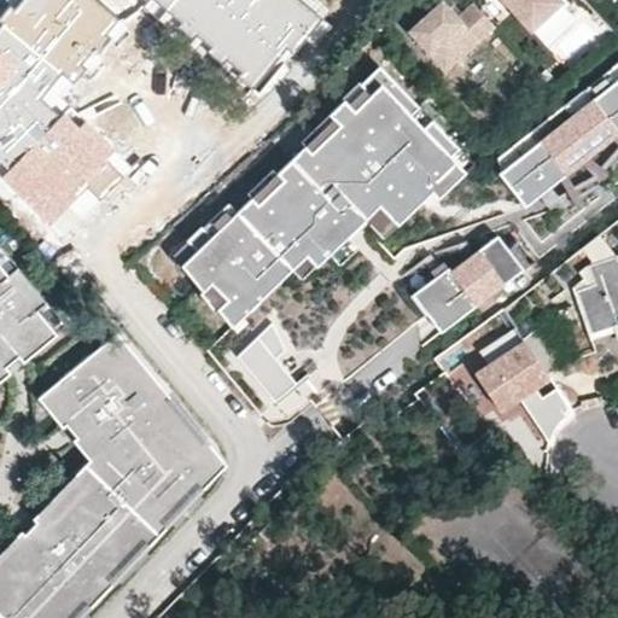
[(106,34),(118,19),(95,0),(24,0),(15,11),(11,7),(0,19),(0,21),(4,25),(0,29),(0,175),(45,215),(52,221),(58,214),(106,159),(117,149),(69,106),(60,116),(53,109),(40,98),(62,73),(74,83),(87,68),(81,63),(94,47),(99,52),(111,38),(106,34)]
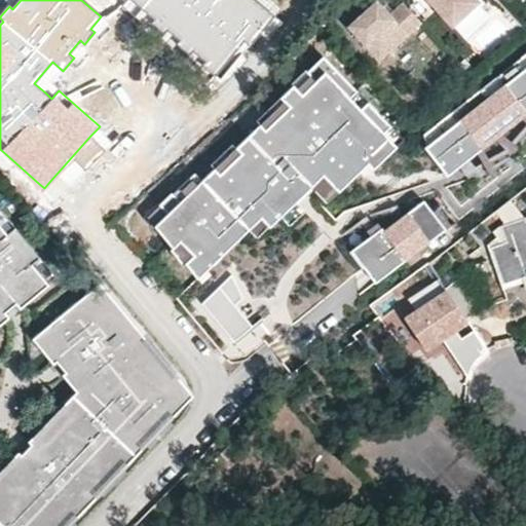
[(122,0),(220,80),(273,17),(252,0),(122,0)]
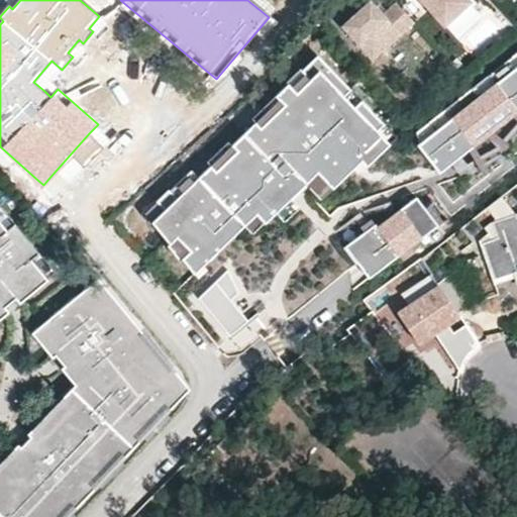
[(472,0),(419,0),(443,26),(472,0)]
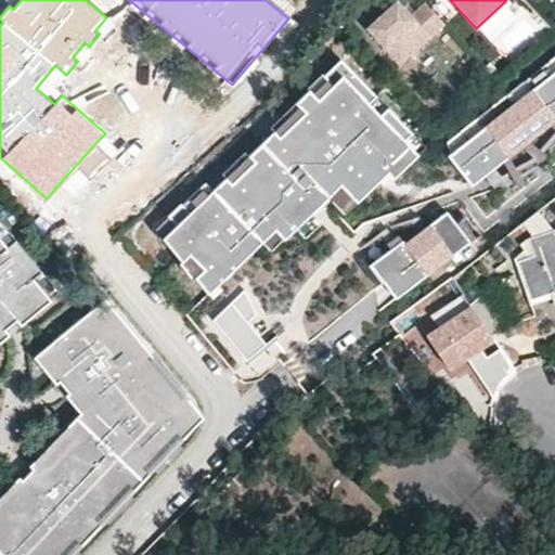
[(527,3),(523,0),(506,0),(476,28),(487,40),(527,3)]
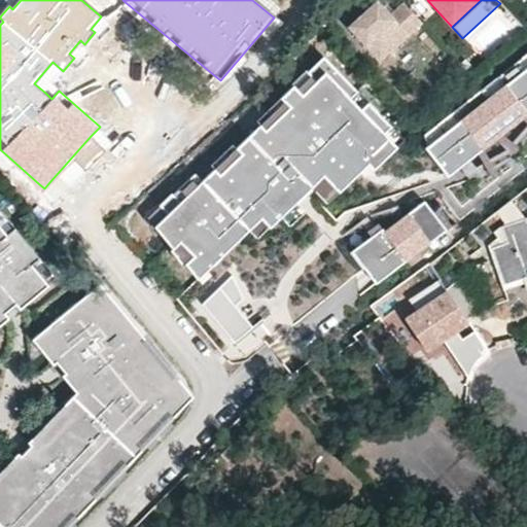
[(403,4),(390,15),(378,2),(349,28),(380,63),(422,25),(403,4)]
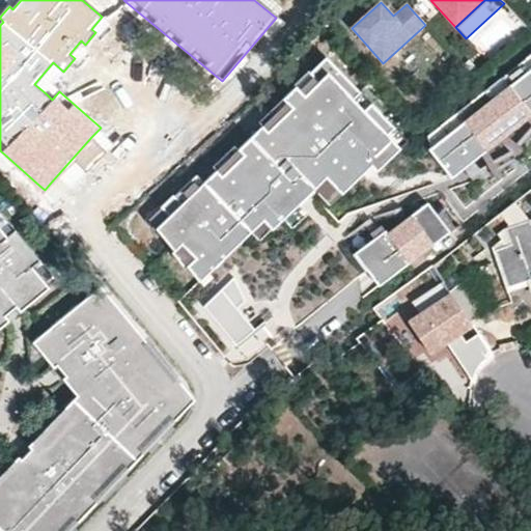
[(530,52),(426,136),(429,148),(530,66),(530,52)]
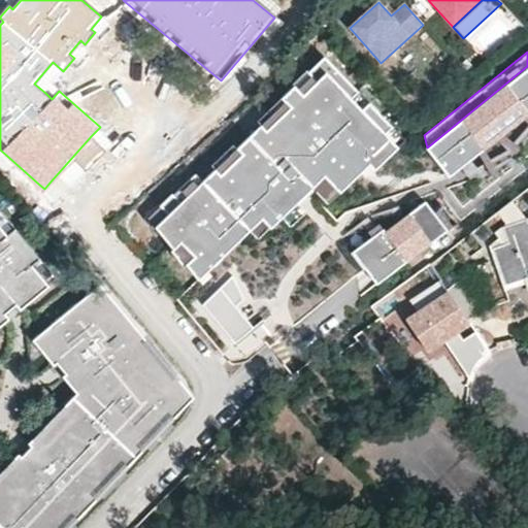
[(197,281),(198,282),(248,231),(260,219),(269,227),(309,186),(320,175),(335,190),(364,161),(370,167),(400,136),(318,56),(303,70),(311,78),(297,93),(289,85),(277,96),(279,98),(286,104),(261,130),(255,124),(232,146),(238,153),(216,175),(209,169),(198,180),(176,203),(167,194),(157,205),(165,215),(153,227),(170,249),(178,240),(193,255),(184,264),(197,281)]
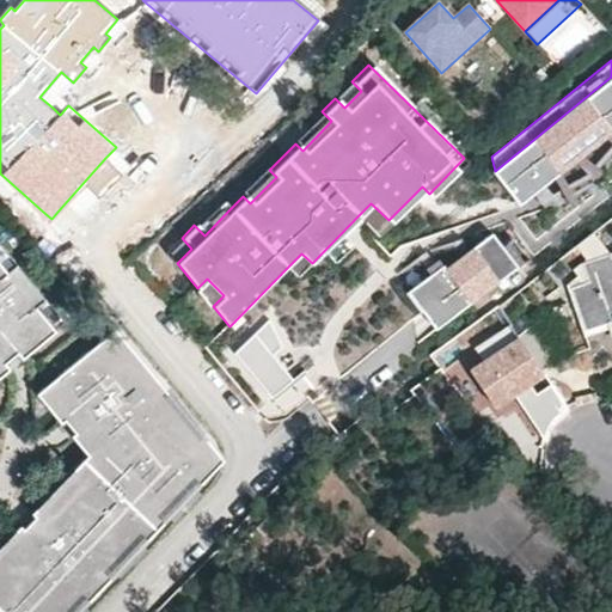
[(533,75),(543,87),(550,80),(540,69),(533,75)]
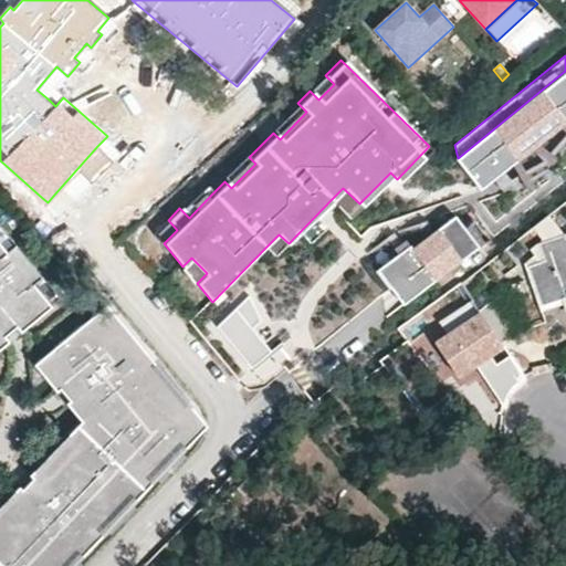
[(565,124),(565,71),(458,158),(456,159),(481,191),(565,124)]
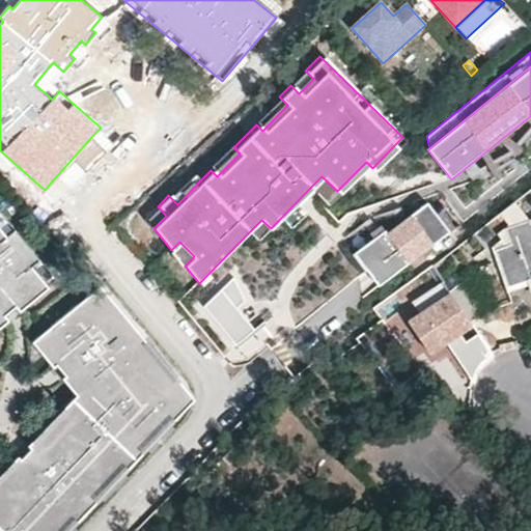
[(313,79),(305,71),(290,85),(299,93),(313,79)]
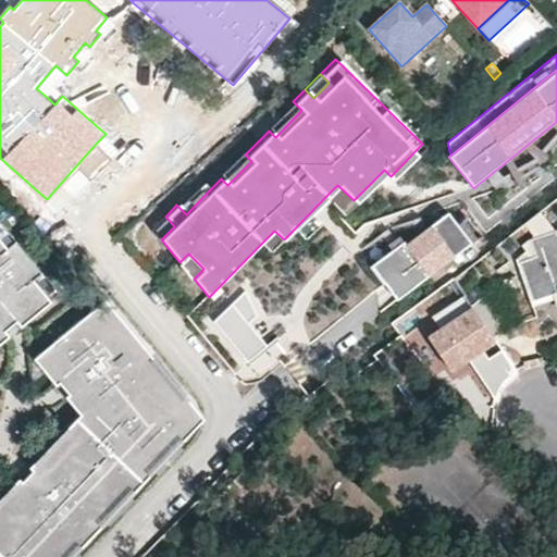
[(275,137),(301,110),(295,103),(269,131),(275,137)]
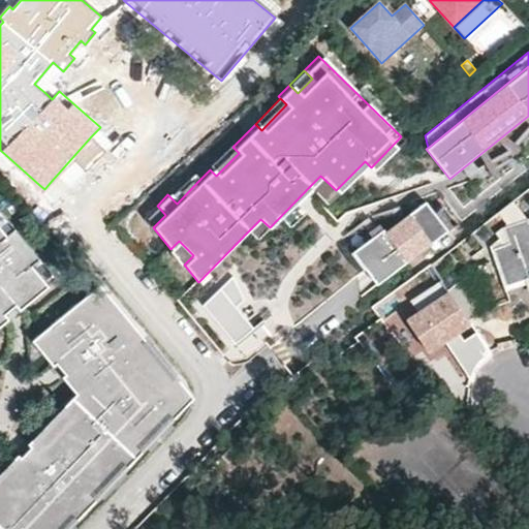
[(239,153),(232,147),(210,169),(216,176),(239,153)]
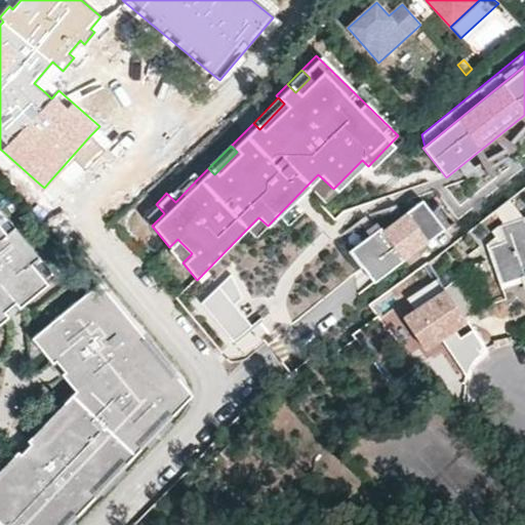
[(487,157),(496,175),(516,165),(506,148),(487,157)]
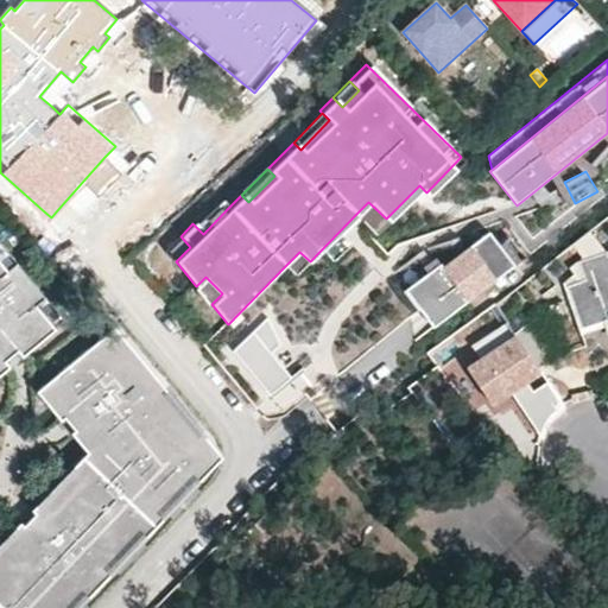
[(203,234),(228,208),(217,198),(192,223),(203,234)]
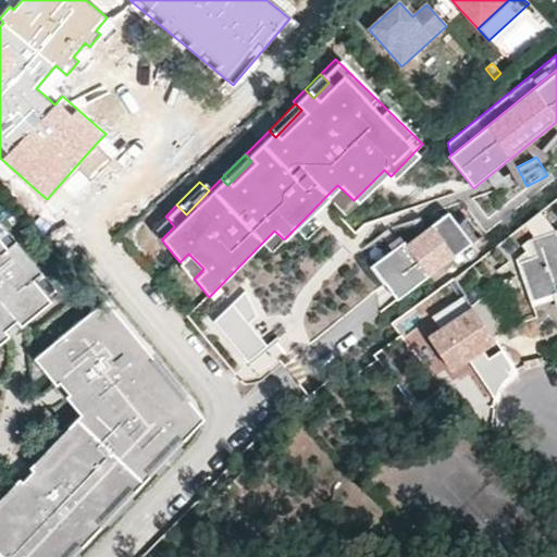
[(337,185),(326,196),(343,212),(354,200),(337,185)]
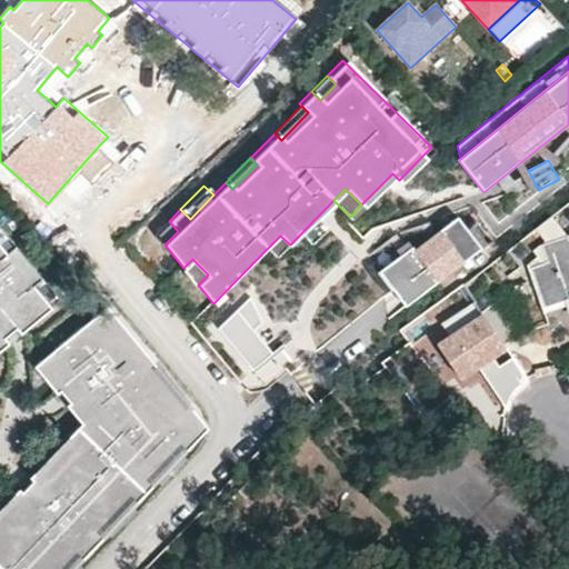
[(407,306),(481,248),(456,215),(413,248),(411,245),(379,270),(400,297),(407,306)]
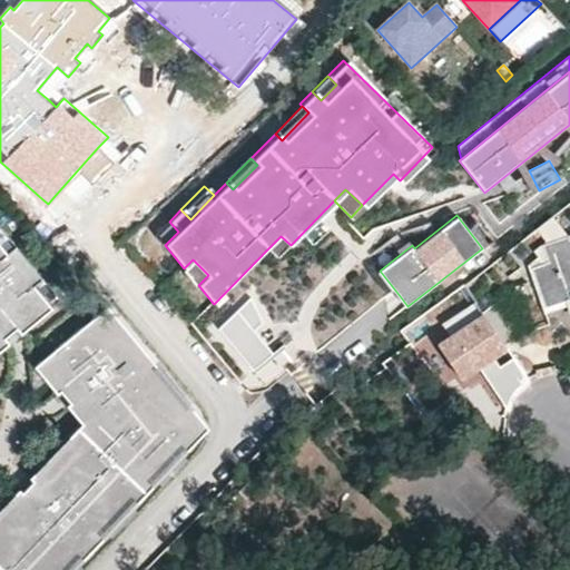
[(165,245),(178,232),(169,222),(156,235),(165,245)]
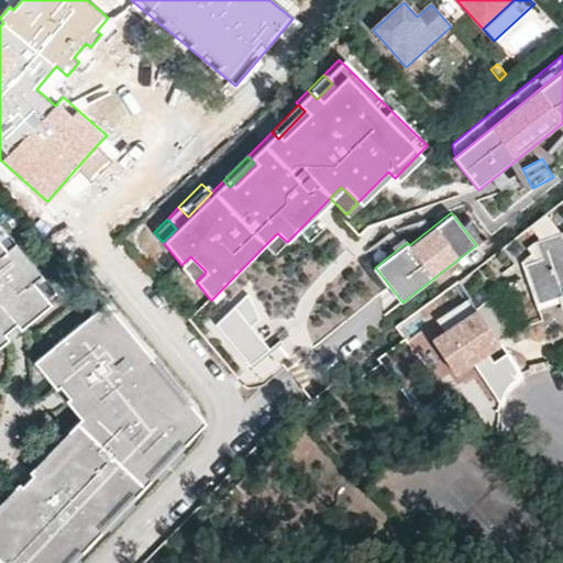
[(461,225),(476,245),(485,238),(470,219),(461,225)]
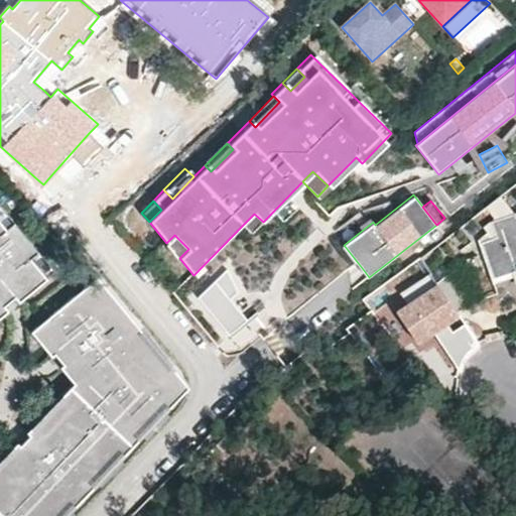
[(0,226),(4,232),(16,221),(0,202),(0,226)]
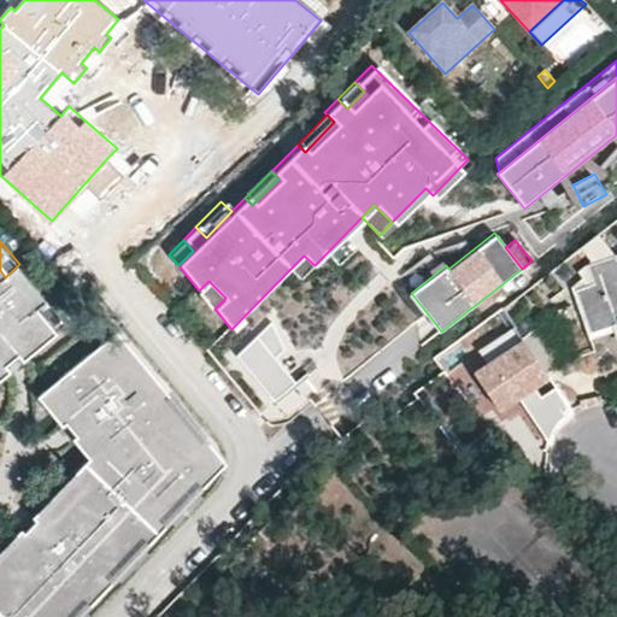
[(594,283),(577,289),(582,301),(585,311),(592,333),(604,329),(616,324),(613,313),(616,312),(616,254),(606,259),(594,283)]
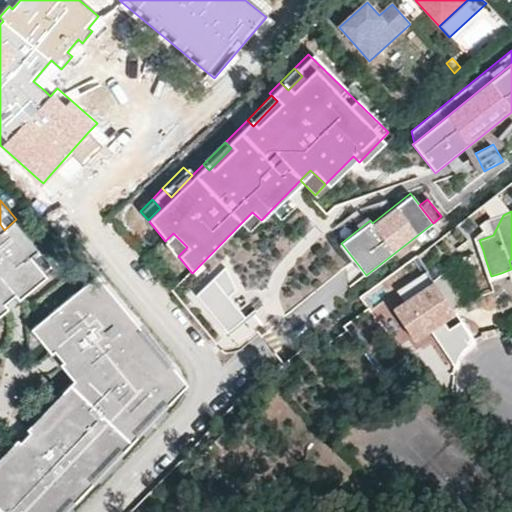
[(240,224),(249,232),(261,220),(252,212),(240,224)]
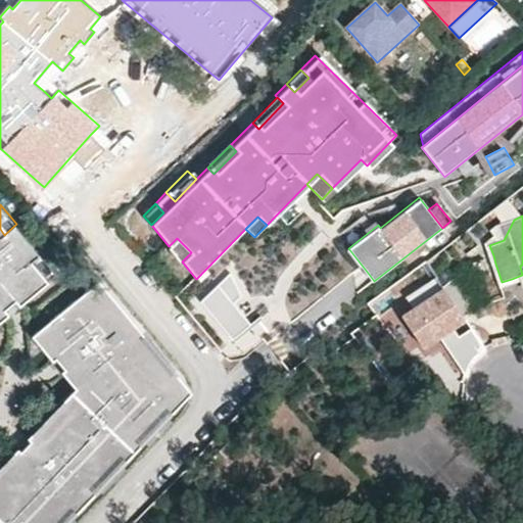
[(0,229),(0,327),(10,319),(7,315),(17,305),(20,310),(48,285),(28,262),(40,250),(16,224),(4,235),(0,229)]
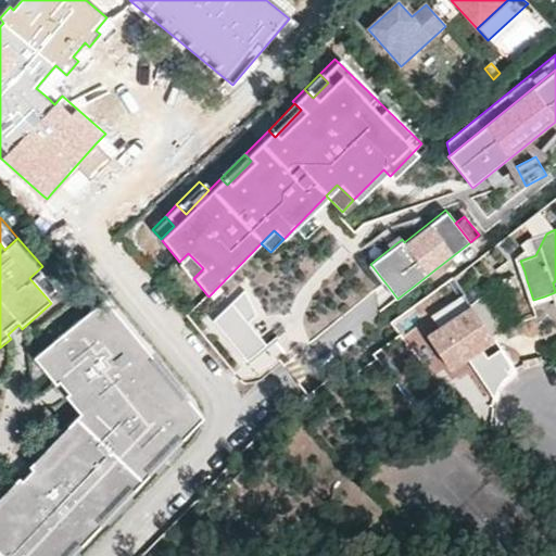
[(188,253),(179,262),(193,278),(203,268),(188,253)]
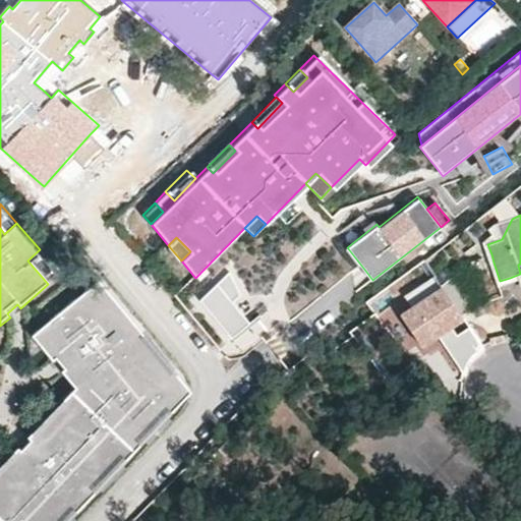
[(48,284),(60,273),(40,249),(27,261),(48,284)]
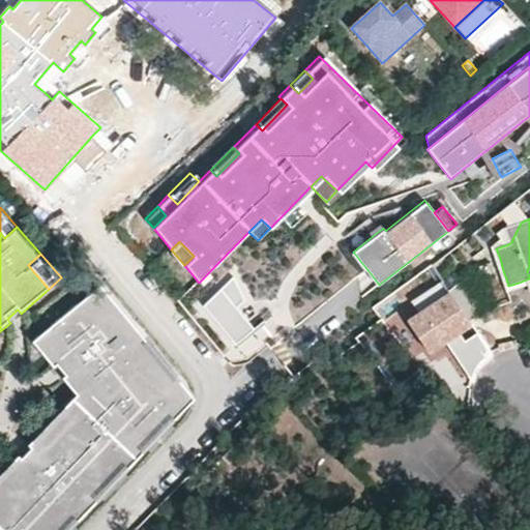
[(464,276),(444,289),(466,321),(482,311),(480,306),(495,302),(484,272),(502,267),(500,259),(480,266),(482,271),(465,277),(464,276)]
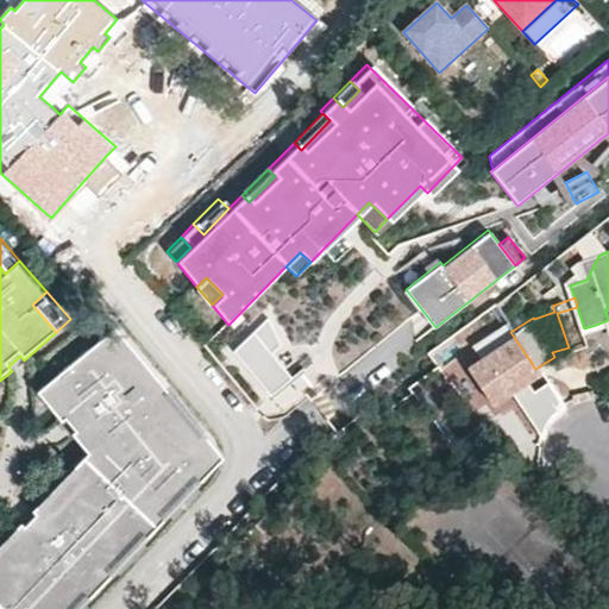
[(584,328),(577,307),(557,313),(569,347),(589,340),(584,328)]
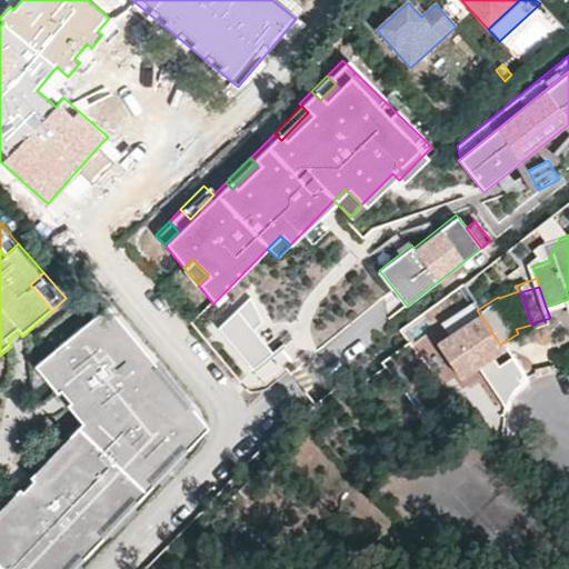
[(477,310),(471,301),(439,323),(447,337),(435,345),(457,379),(480,363),(502,349),(500,345),(477,310)]
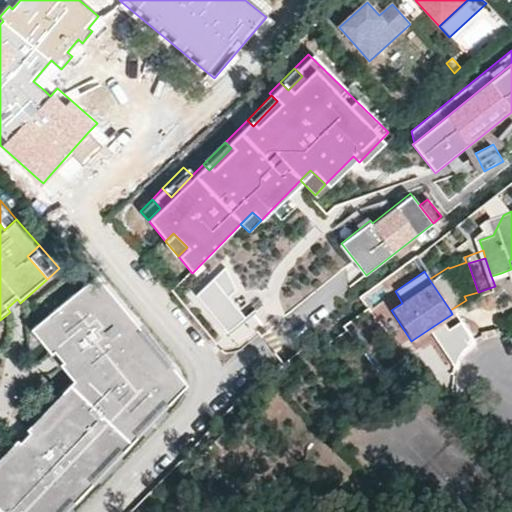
[(0,511),(64,511),(189,386),(95,275),(31,329),(52,355),(56,351),(65,362),(61,365),(73,379),(25,428),(28,432),(19,441),(15,438),(0,453),(0,511)]
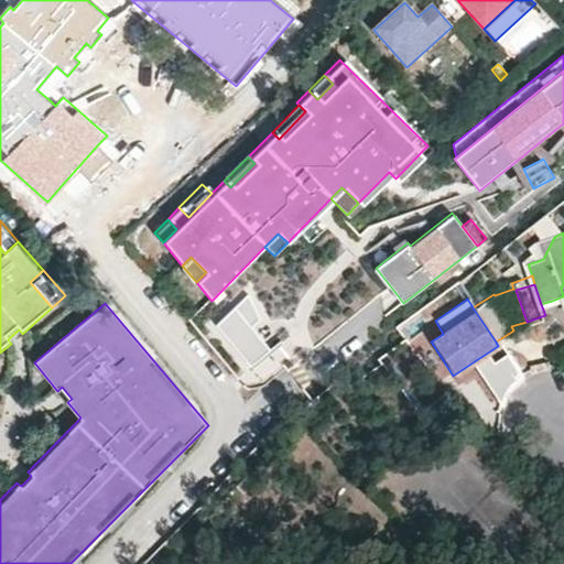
[(266,324),(251,303),(220,329),(257,371),(277,354),(256,332),(266,324)]
